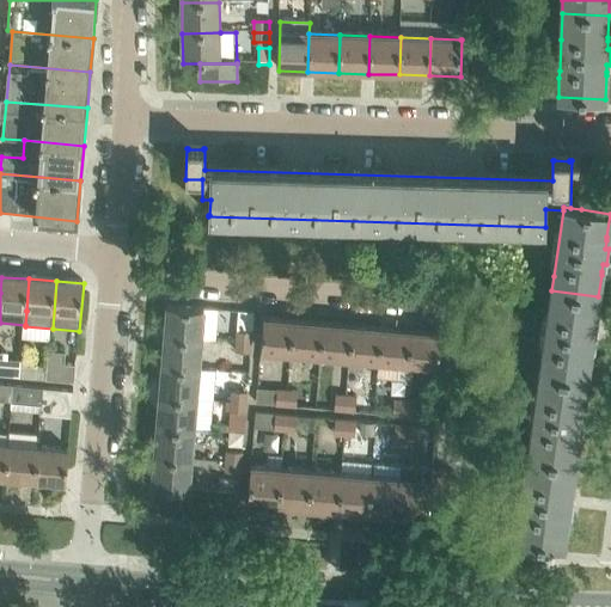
[(594,320),(598,296),(551,290),(549,310),(544,345),(541,374),(586,380),(590,357),(590,355),(591,347),(594,348),(597,331),(593,331),(594,324),(594,320)]
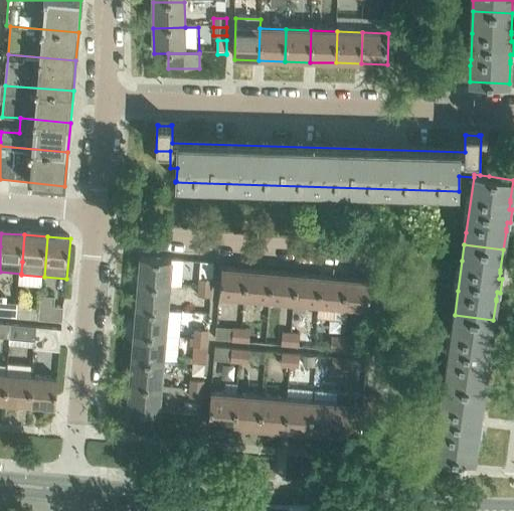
[(139,284),(170,287),(172,262),(141,259),(139,284)]
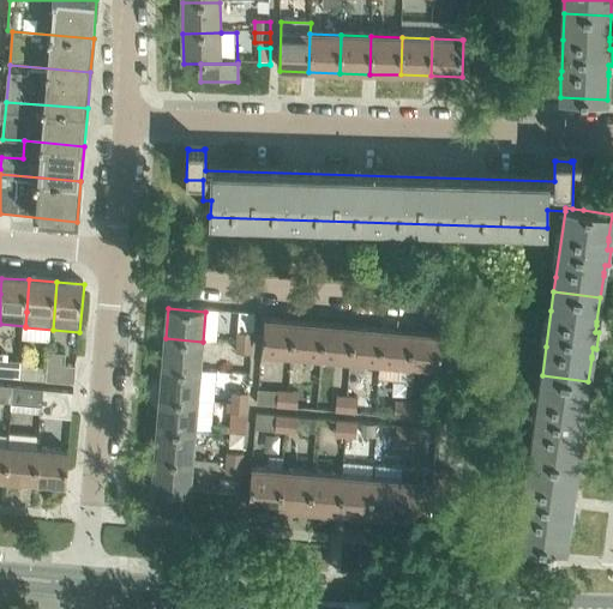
[(262,354),(290,356),(294,324),(265,321),(262,354)]
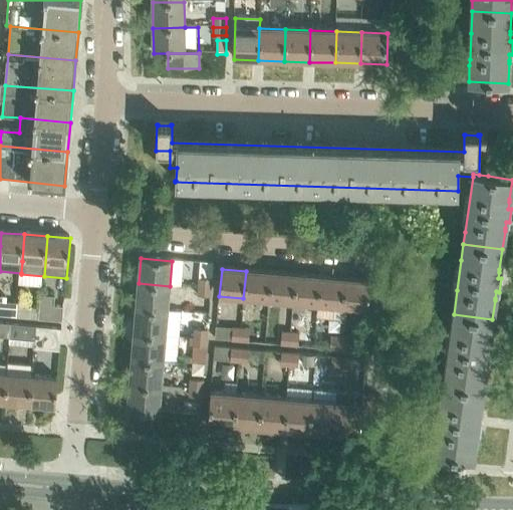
[(246,271),(243,298),(268,300),(270,273),(246,271)]
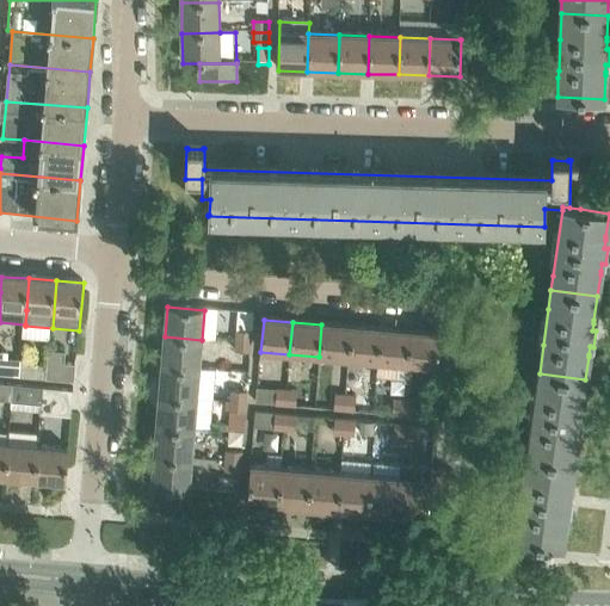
[(321,325),(319,357),(349,360),(351,327),(321,325)]
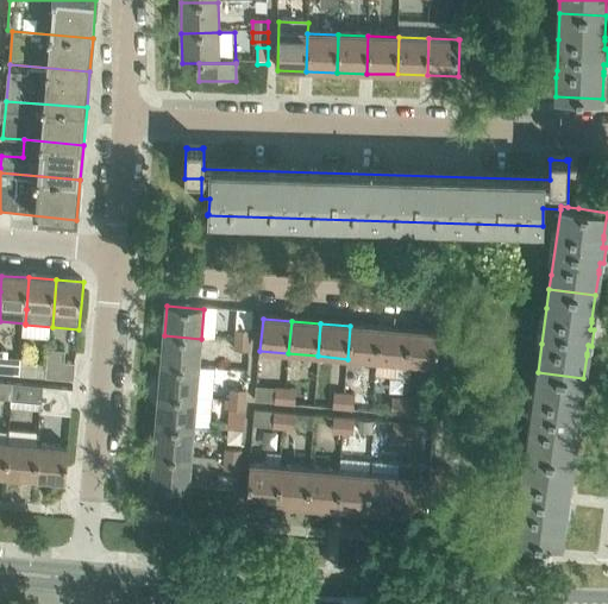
[(363,371),(364,360),(377,362),(380,328),(350,326),(348,359),(346,369),(363,371)]
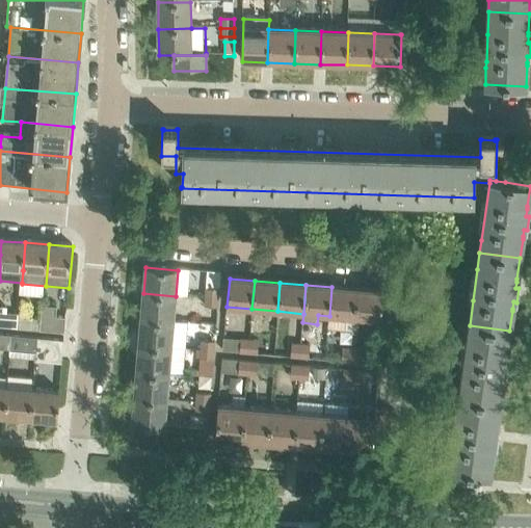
[(329,316),(327,331),(353,333),(354,318),(357,289),(332,287),(329,316)]
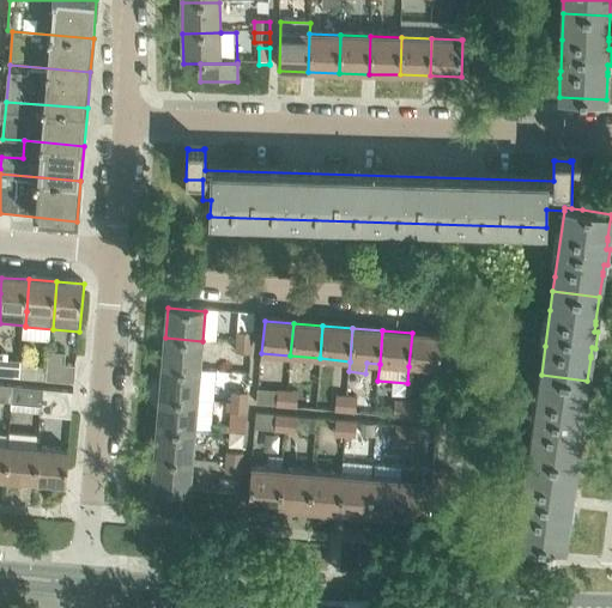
[(412,333),(408,366),(440,369),(442,336),(412,333)]
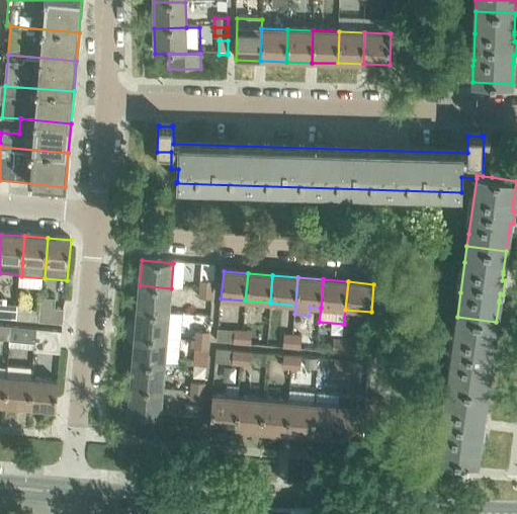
[(201,282),(200,290),(213,291),(213,283),(201,282)]
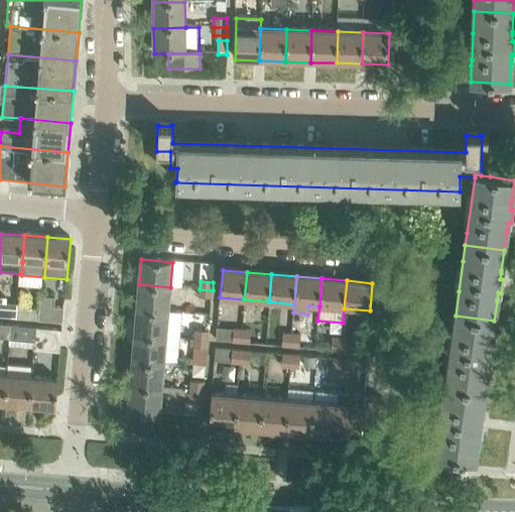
[(137,310),(168,312),(170,287),(139,284),(137,310)]
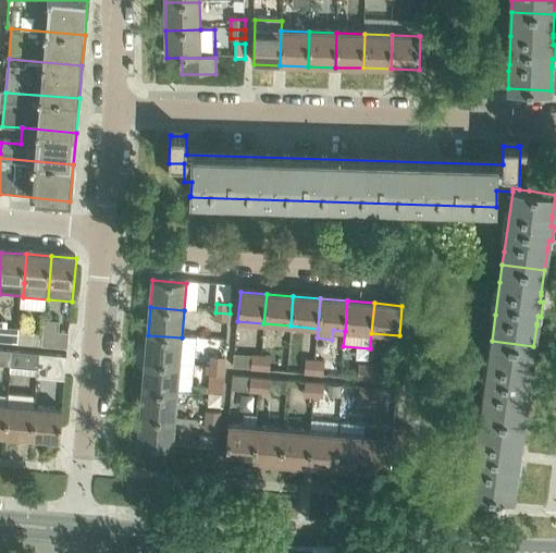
[(215,312),(214,323),(229,324),(230,314),(215,312)]
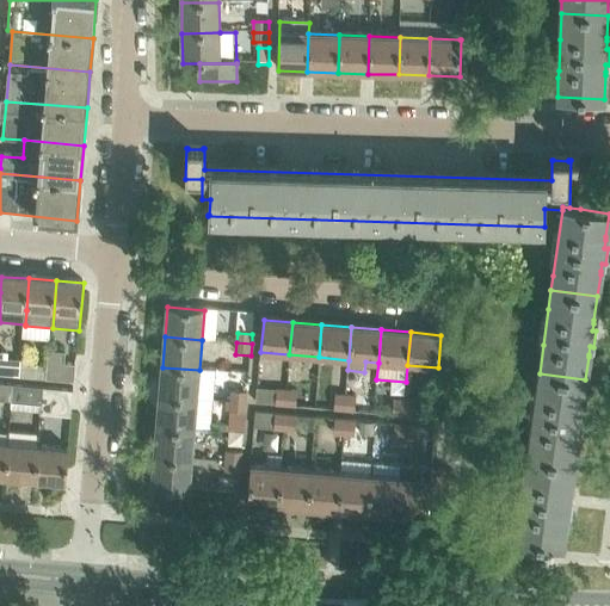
[(0,377),(20,379),(22,365),(22,363),(7,362),(8,351),(0,350),(0,377)]
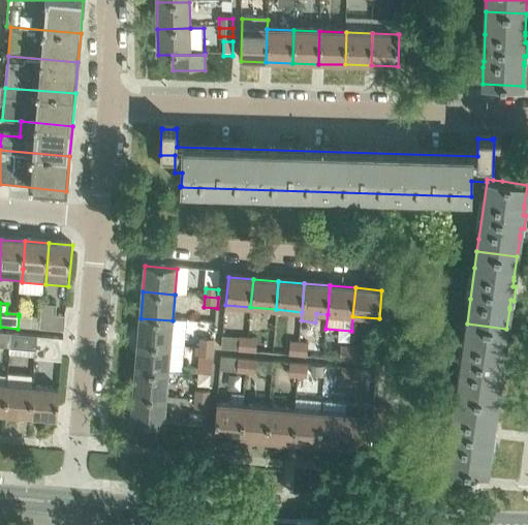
[(65,318),(56,317),(57,307),(43,306),(41,318),(40,331),(64,333),(65,318)]
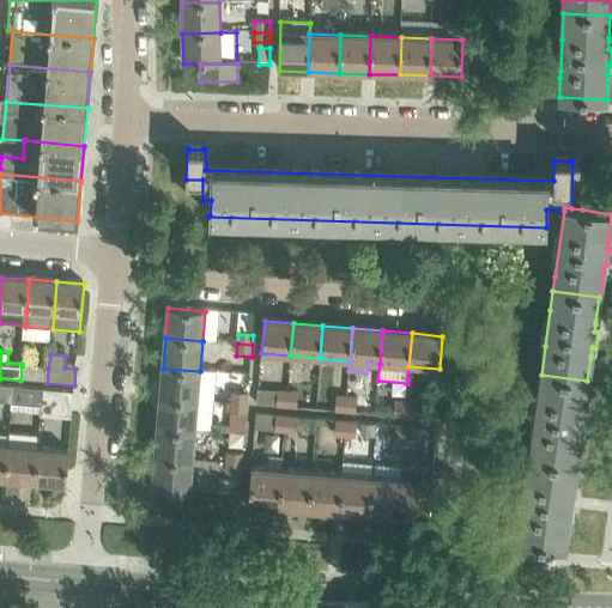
[(47,383),(48,369),(22,366),(20,381),(47,383)]
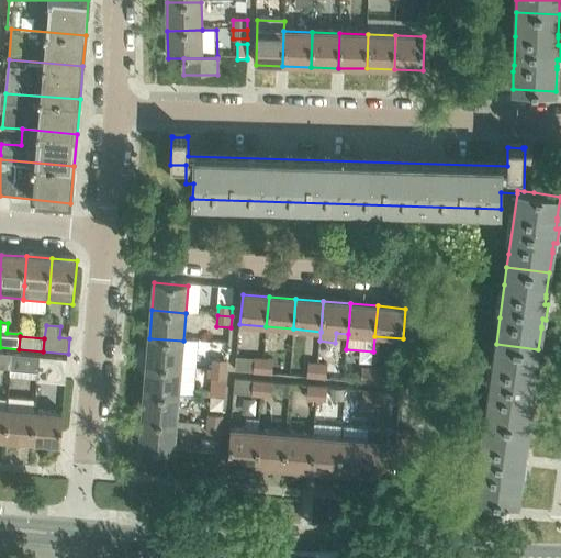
[(149,338),(147,366),(195,370),(198,342),(183,341),(149,338)]
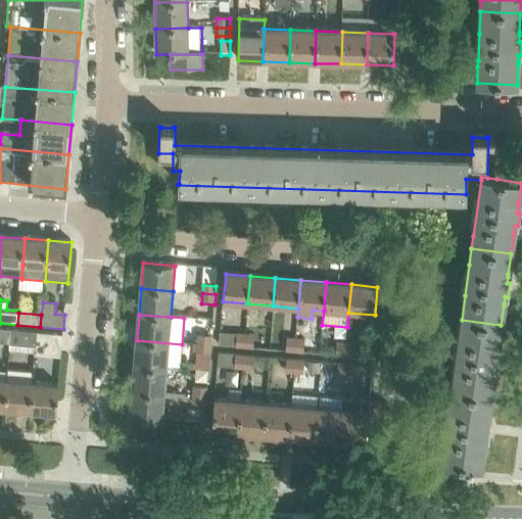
[(499,344),(501,325),(462,320),(461,324),(457,354),(453,382),(452,391),(491,397),(493,377),(494,374),(495,368),(499,368),(500,355),(497,354),(497,347),(499,344)]
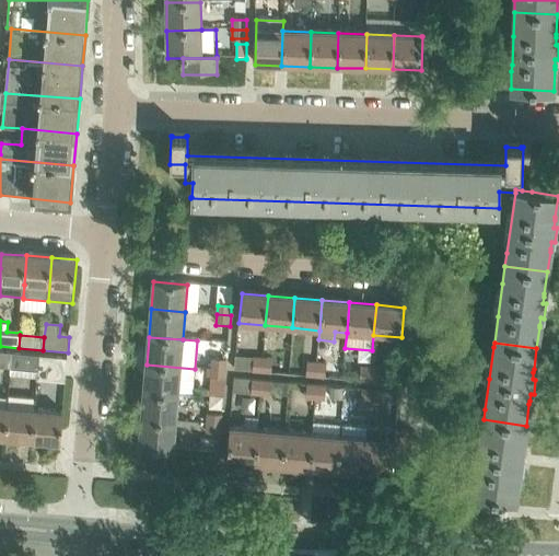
[(234,370),(260,373),(261,360),(254,359),(254,355),(235,352),(234,370)]
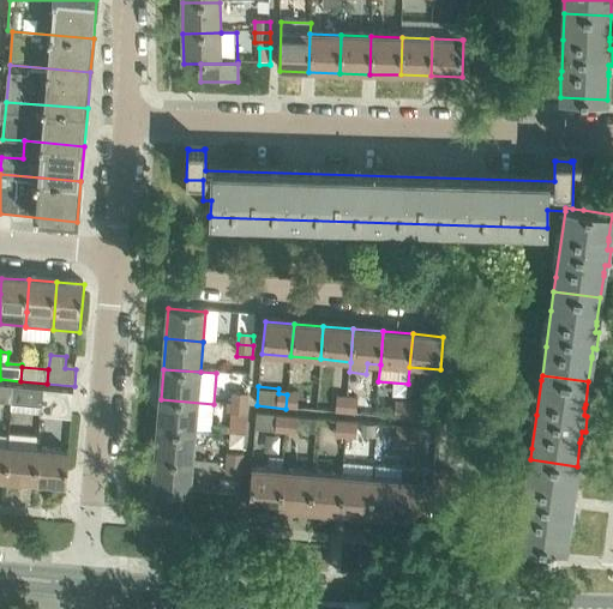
[(0,401),(13,403),(14,390),(0,387),(0,401)]
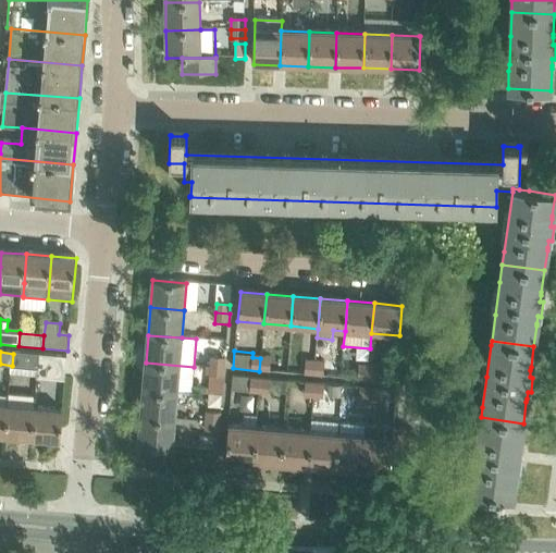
[(12,366),(12,375),(39,377),(41,356),(13,354),(12,366)]
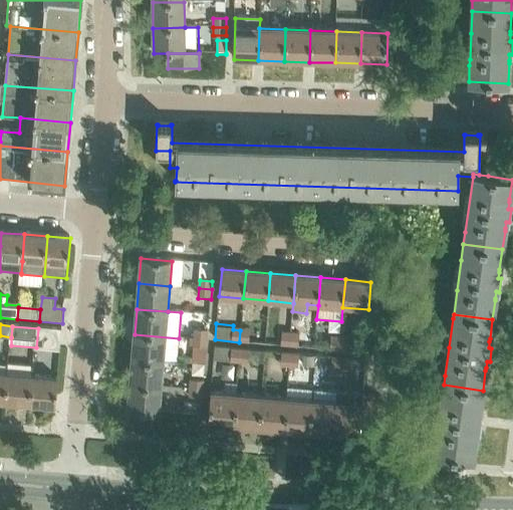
[(36,350),(60,352),(62,330),(38,328),(36,347),(36,350)]
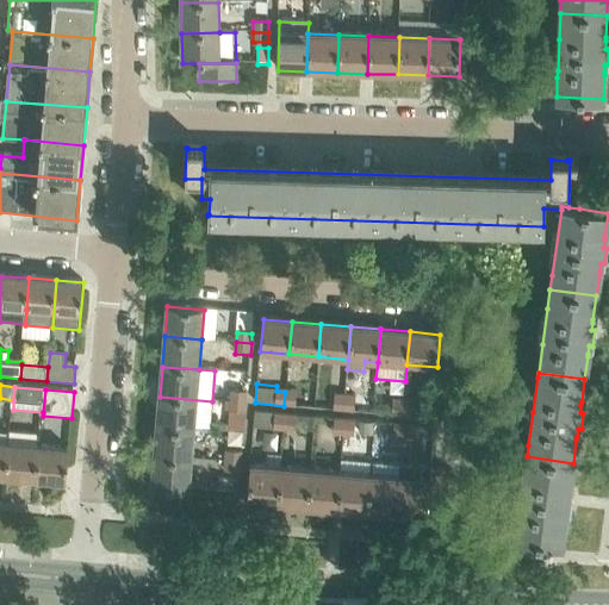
[(231,403),(246,404),(246,392),(231,391),(231,403)]
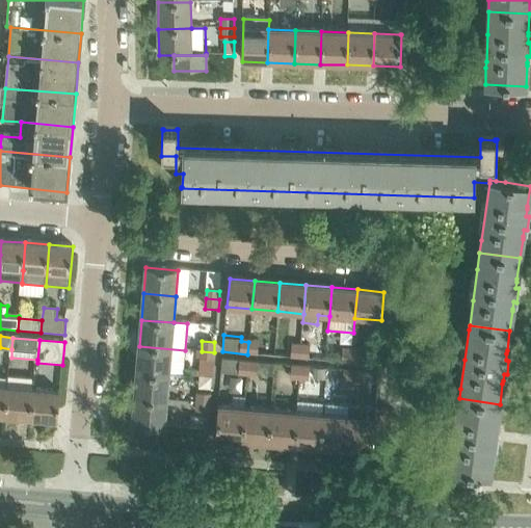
[(248,342),(247,354),(258,355),(259,343),(248,342)]
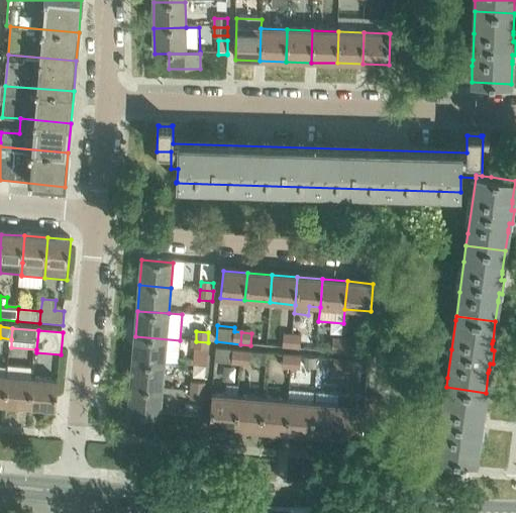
[(281,347),(291,348),(292,336),(282,335),(281,347)]
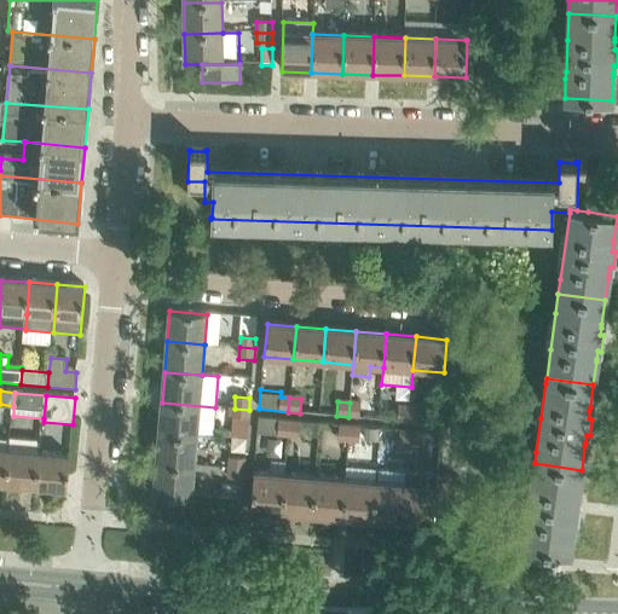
[(162,403),(159,433),(197,436),(213,438),(215,407),(162,403)]
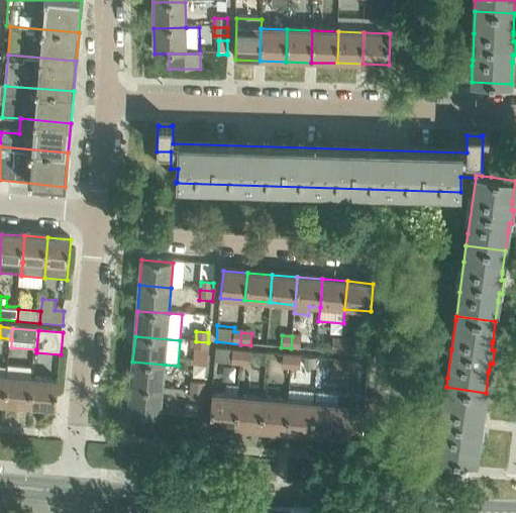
[(292,336),(291,348),(301,349),(302,337),(292,336)]
